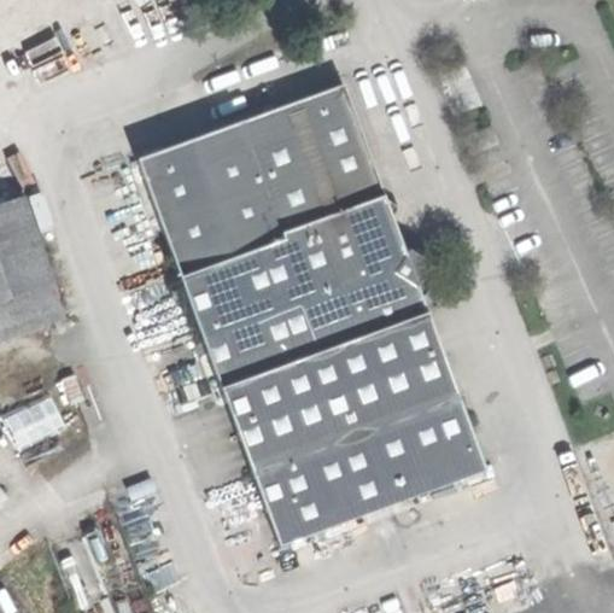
[(344,83),(241,121),(282,233),(385,194),(344,83)]
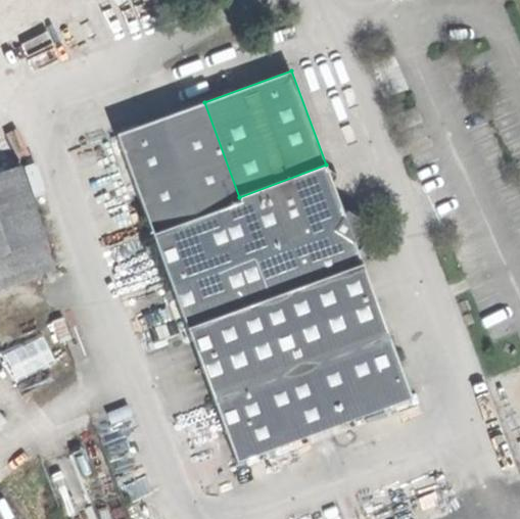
[(117,135),(153,233),(240,200),(239,197),(204,102),(117,135)]
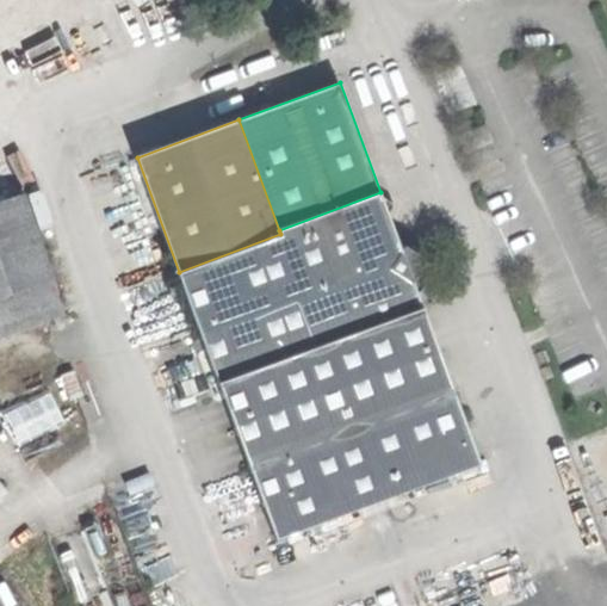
[(395,202),(381,192),(279,230),(280,234),(179,272),(200,331),(403,255),(389,215),(395,202)]
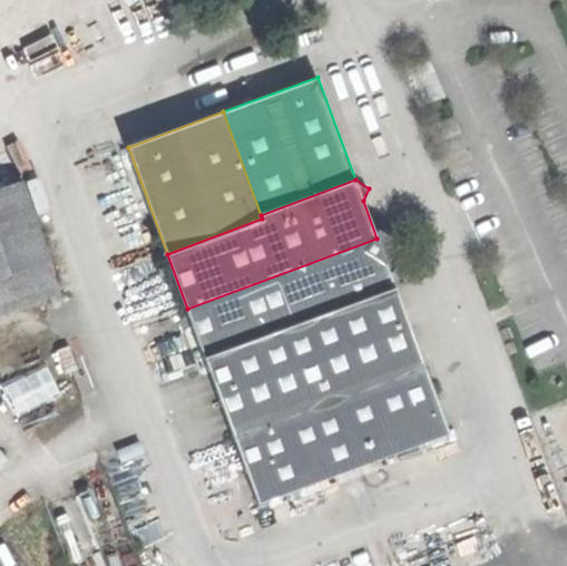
[(0,276),(44,263),(18,184),(0,189),(0,276)]
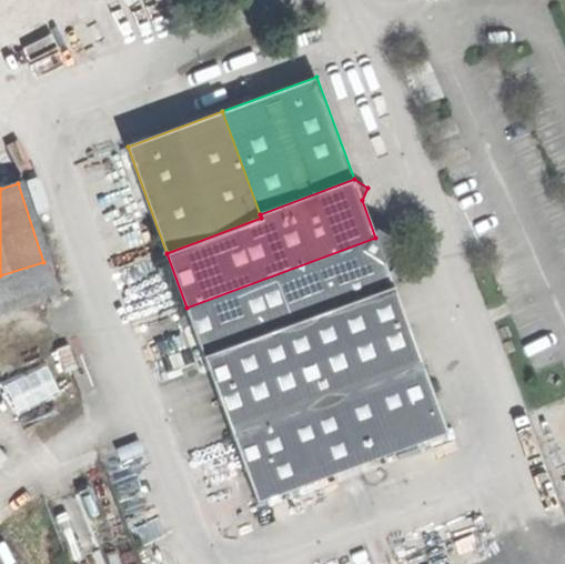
[(410,255),(375,238),(187,308),(258,504),(447,434),(390,279),(393,267),(382,261),(389,249),(407,259),(410,255)]
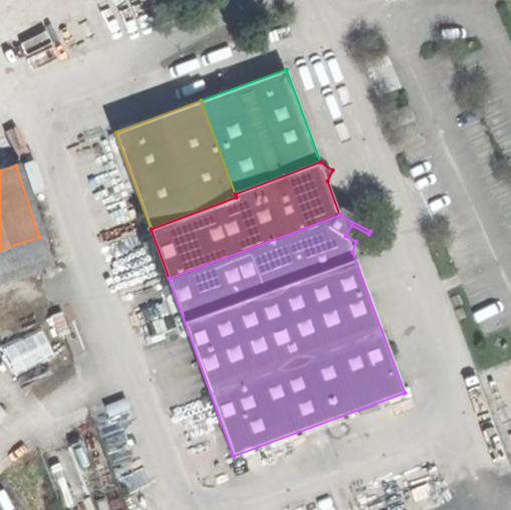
[(0,281),(48,266),(39,237),(0,249),(0,281)]
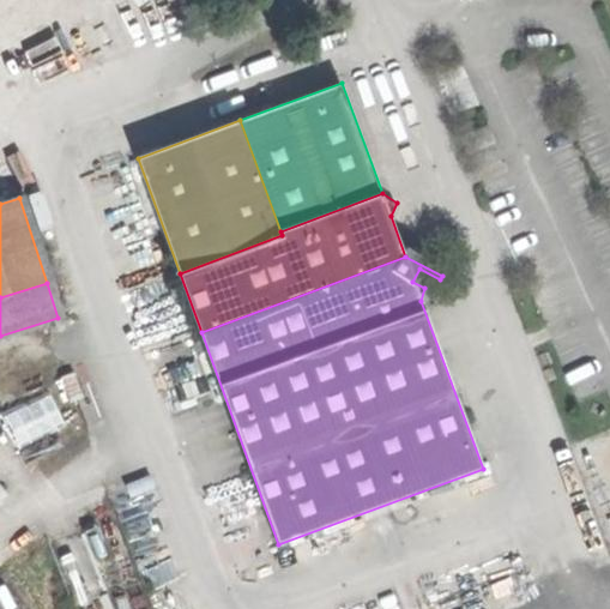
[(14,441),(61,421),(48,389),(0,408),(14,441)]
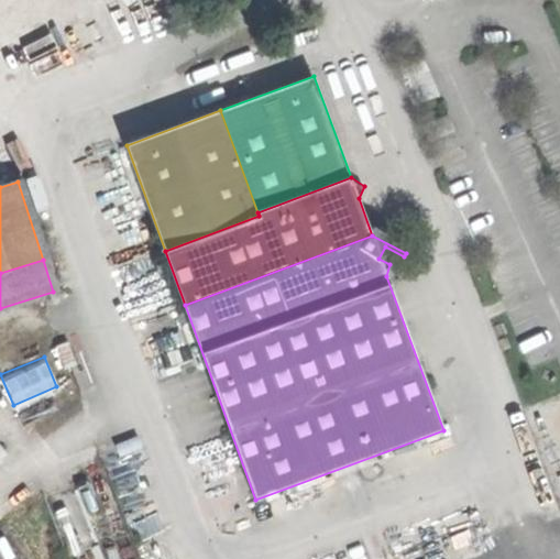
All buildings are outlined.
